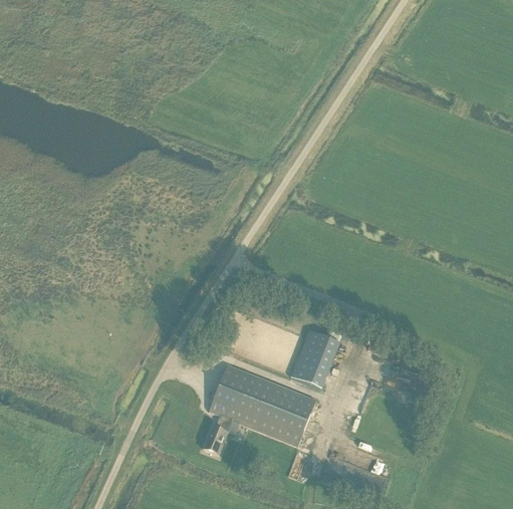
[(297,329),(263,319),(231,319),(231,333),(227,346),(266,358),(265,358),(281,363),(289,362),(297,335),(297,329)]
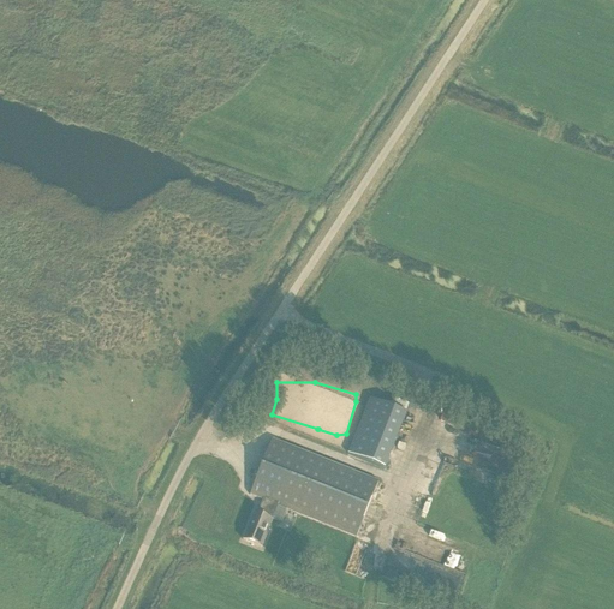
[(370,393),(349,448),(386,464),(407,407),(370,393)]
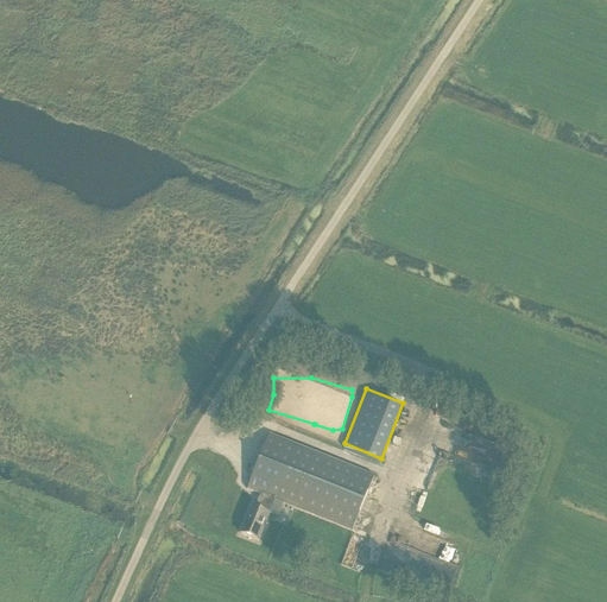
[(259,536),(270,508),(279,512),(285,499),(353,526),(375,471),(271,429),(248,483),(261,488),(255,504),(252,502),(241,528),(259,536)]
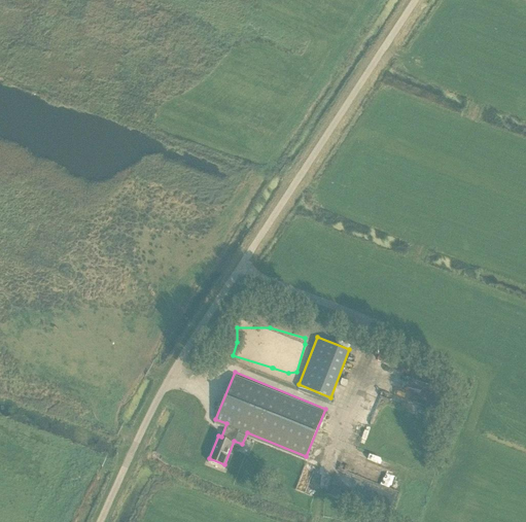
[(353,450),(357,442),(345,437),(341,445),(353,450)]
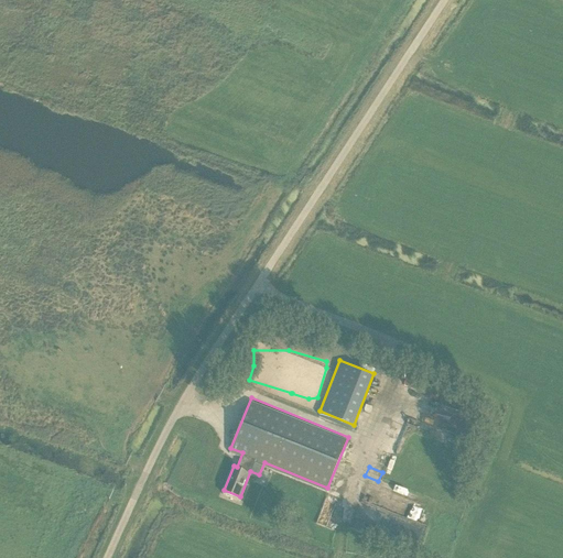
[(310,500),(318,503),(324,491),(315,487),(310,500)]
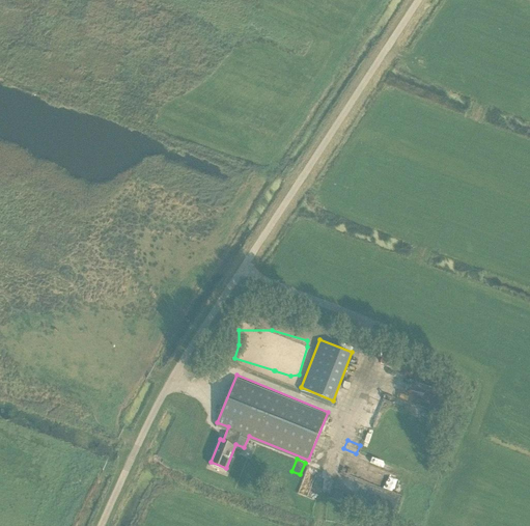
[(307,464),(303,477),(310,479),(314,466),(307,464)]
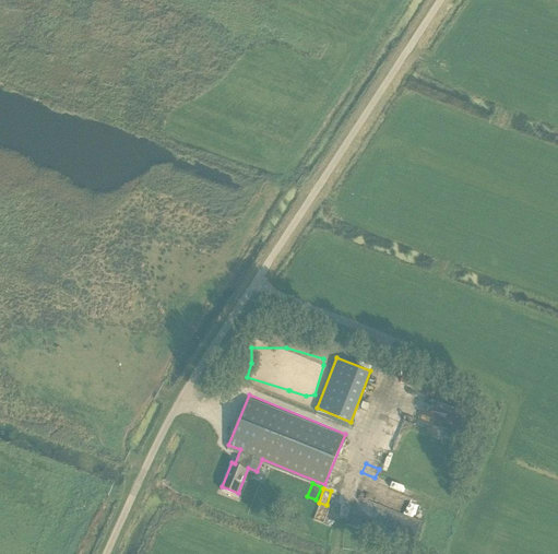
[(412,514),(417,503),(400,494),(394,505),(412,514)]
